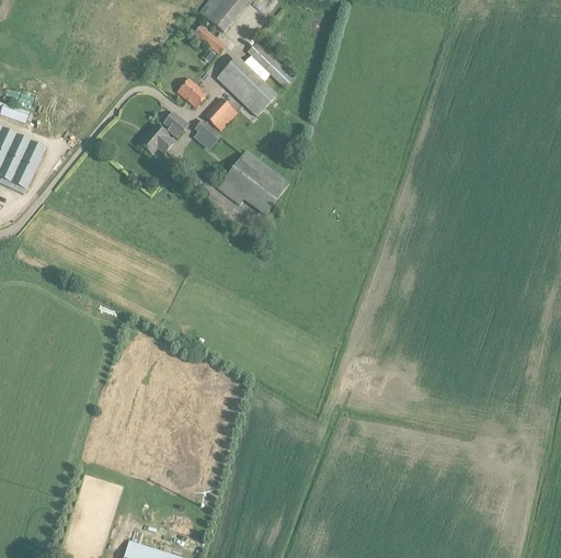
[(207,0),(198,11),(224,32),(250,0),(207,0)]
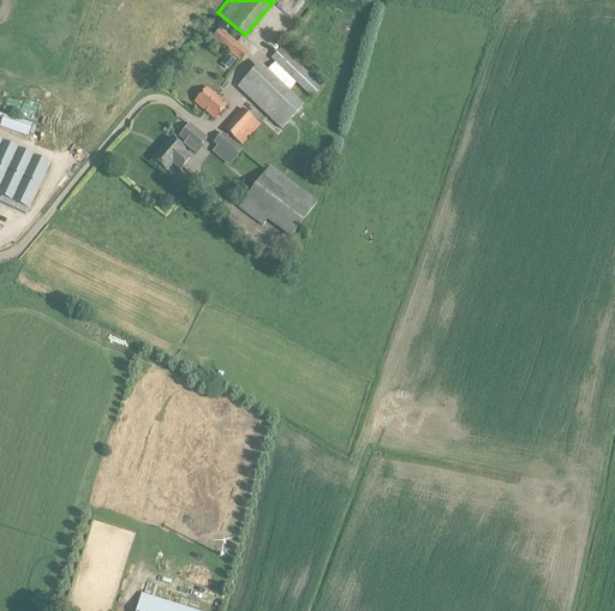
[(220,27),(215,33),(212,36),(219,43),(240,59),(249,49),(236,39),(220,27)]
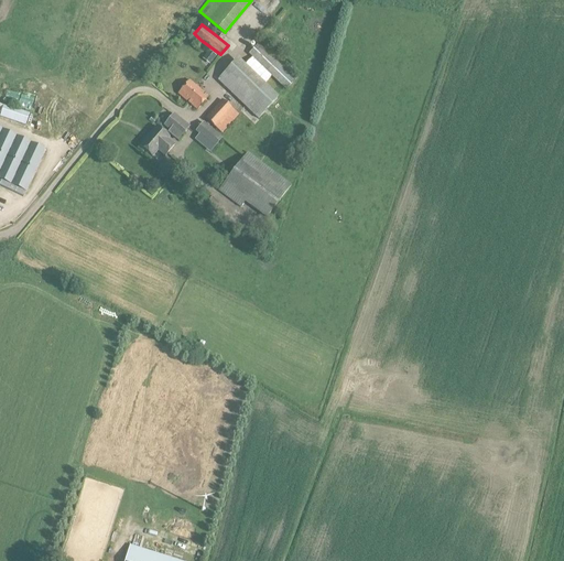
[(297,75),(260,39),(249,51),(252,55),(271,74),(286,87),(297,75)]
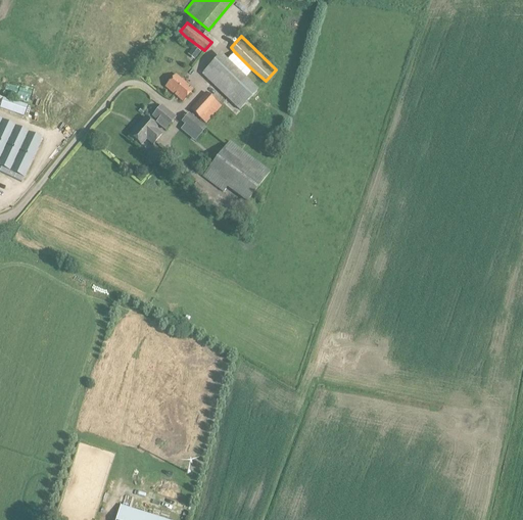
[(234,51),(227,58),(245,75),(251,68),(234,51)]
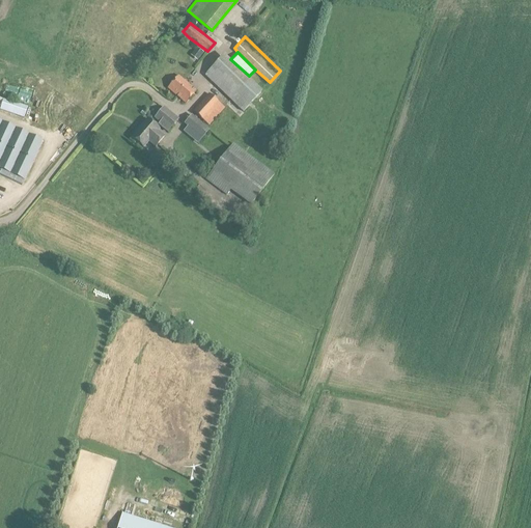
[(224,53),(204,74),(244,110),(262,89),(249,76),(230,59),(224,53)]
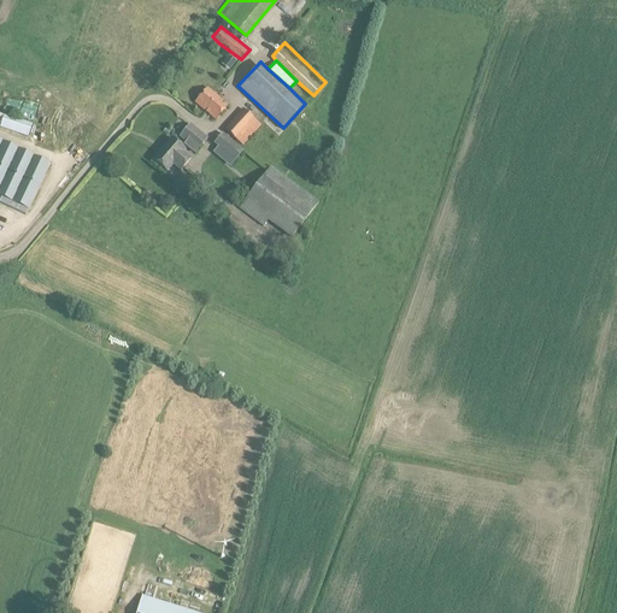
[(228,102),(207,86),(195,100),(216,117),(228,102)]
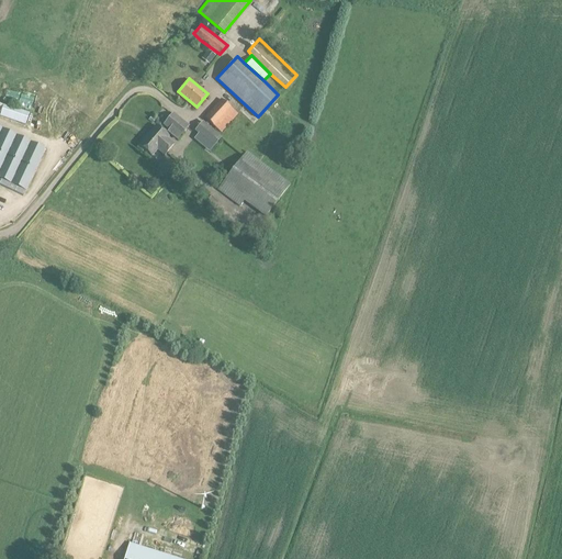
[(221,97),(204,115),(220,130),(237,111),(221,97)]
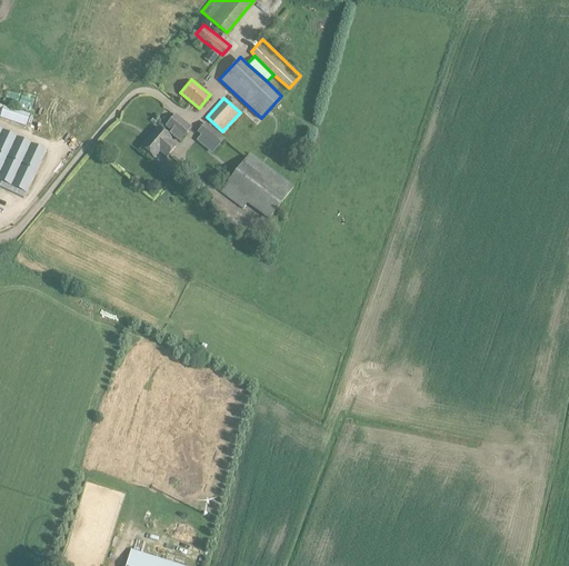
[(0,115),(26,123),(30,112),(3,103),(0,113),(0,115)]
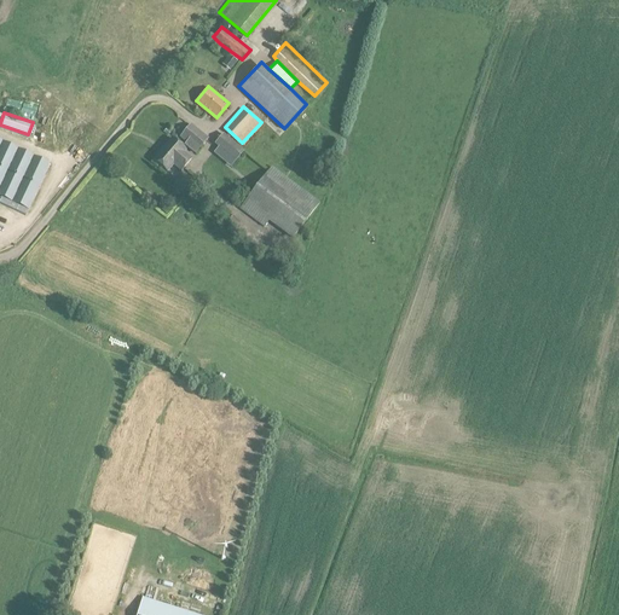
[(208,137),(190,122),(179,134),(184,139),(183,140),(196,151),(201,145),(208,137)]
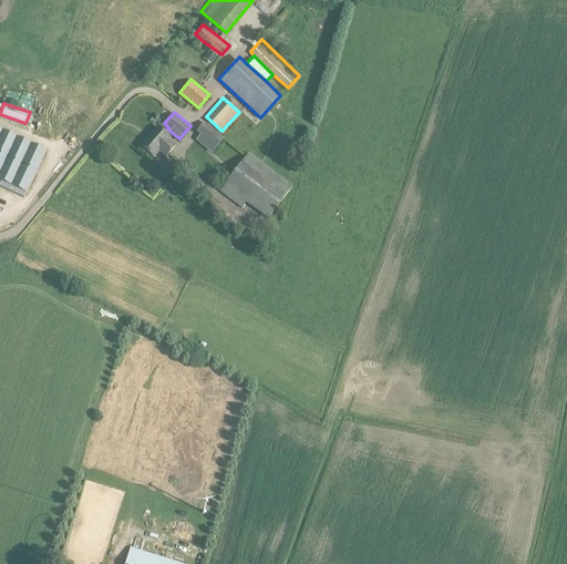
[(197,130),(216,145),(224,136),(205,121),(197,130)]
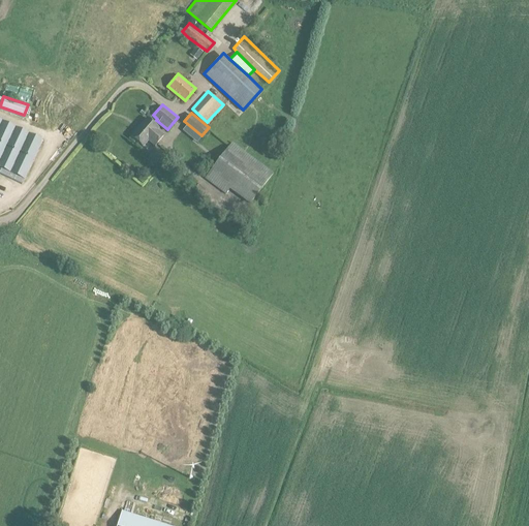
[(147,116),(131,133),(143,144),(148,137),(155,144),(163,133),(157,128),(158,126),(147,116)]
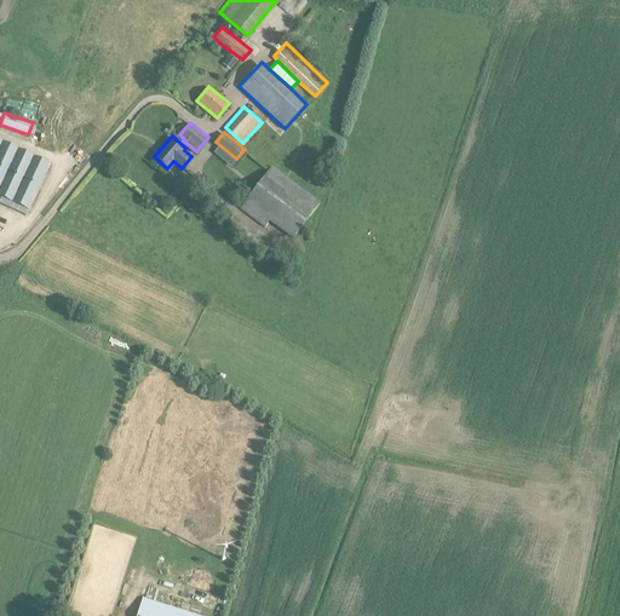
[(0,139),(0,193),(28,205),(47,161),(0,139)]
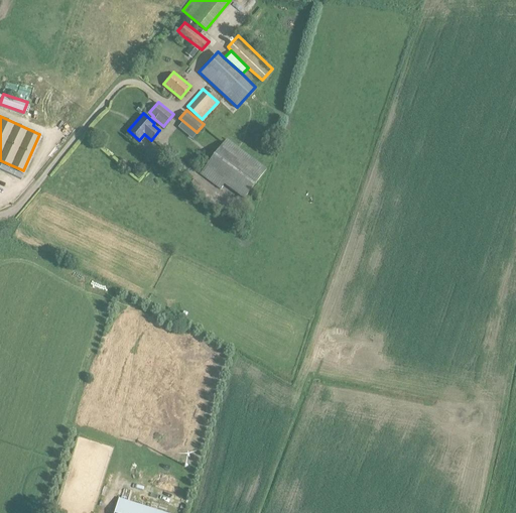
[(85,144),(94,145),(95,138),(86,137),(85,144)]
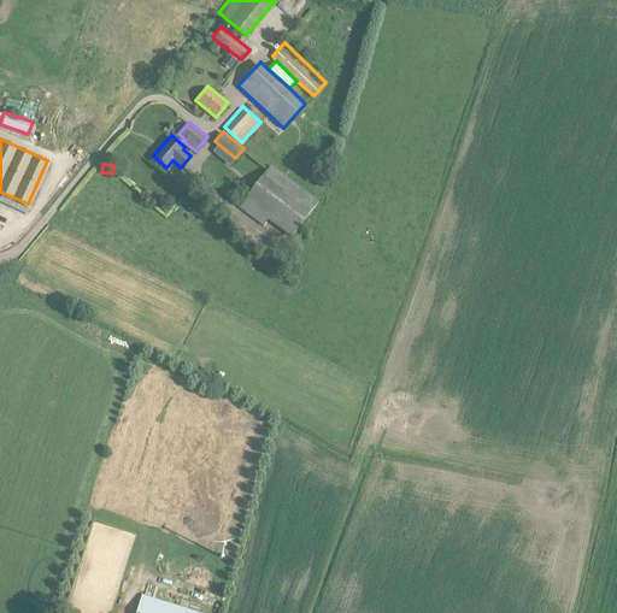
[(266,218),(292,236),(318,200),(271,164),(240,205),(264,223),(266,218)]
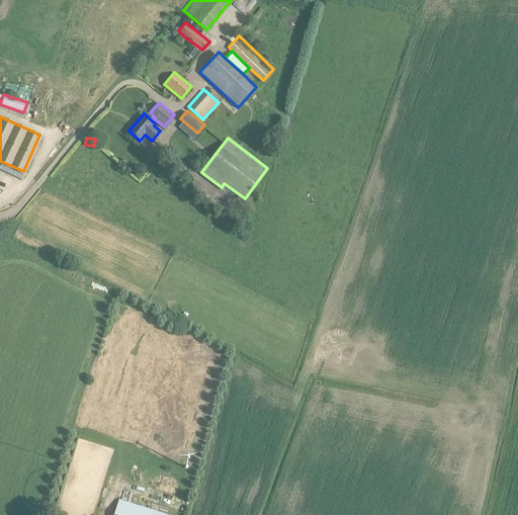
[(119,499),(114,514),(169,514),(170,514),(119,499)]
